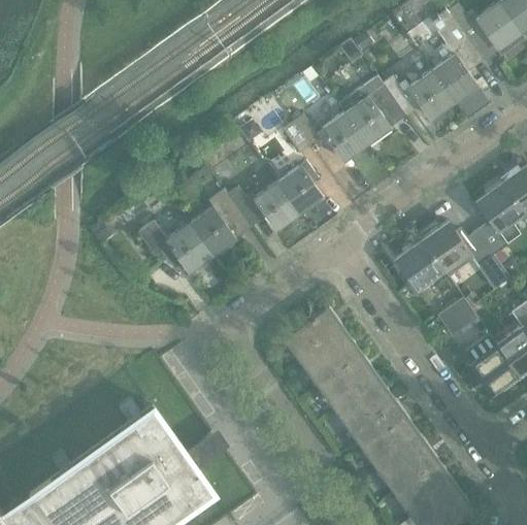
[(526,0),(502,0),(500,2),(523,34),(526,32),(526,0)]
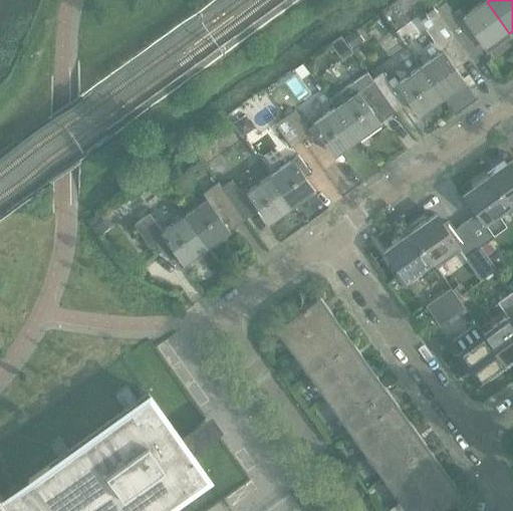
[(447,5),(437,12),(465,52),(469,57),(484,46),(495,60),(512,47),(512,37),(509,33),(487,2),(465,18),(461,12),(455,17),(447,5)]
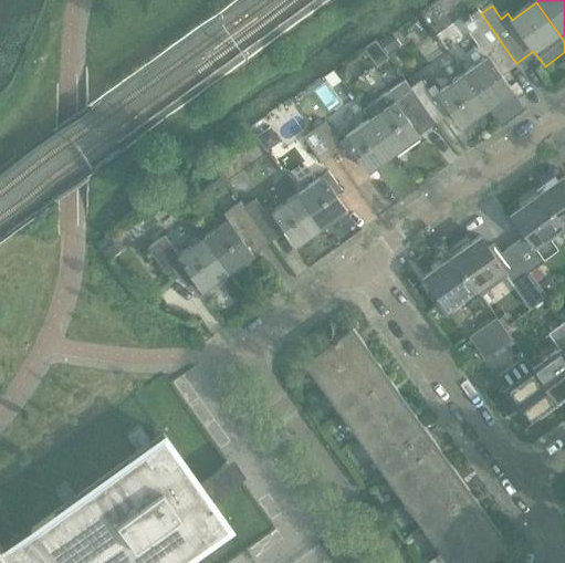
[(463,77),(489,112),(513,94),(503,79),(510,74),(503,65),(512,58),(481,13),(460,28),(479,54),(464,64),(471,72),(463,77)]
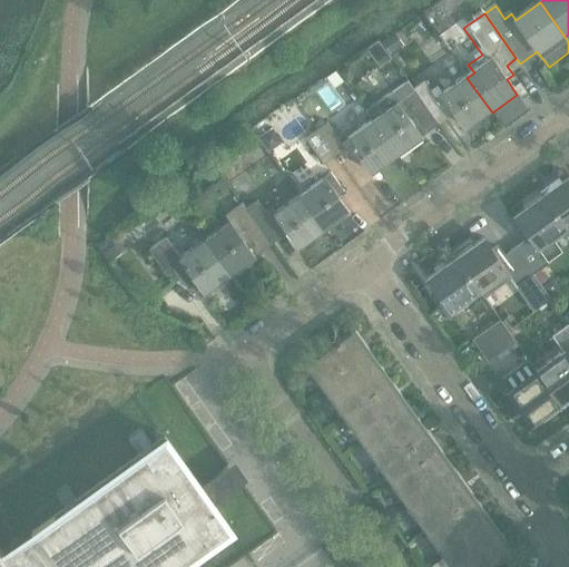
[(425,84),(414,91),(434,118),(444,110),(450,119),(457,115),(467,130),(492,113),(467,78),(438,99),(425,84)]
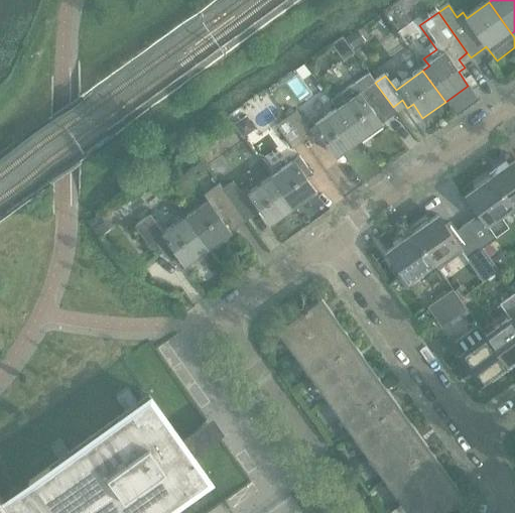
[(338,111),(360,142),(382,126),(377,118),(393,107),(375,83),(365,90),(366,92),(338,111)]
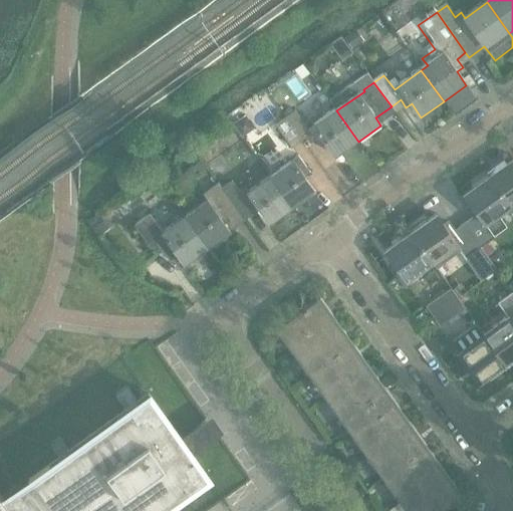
[(296,112),(286,120),(303,144),(312,137),(321,149),(326,145),(336,158),(358,142),(336,110),(309,131),(296,112)]
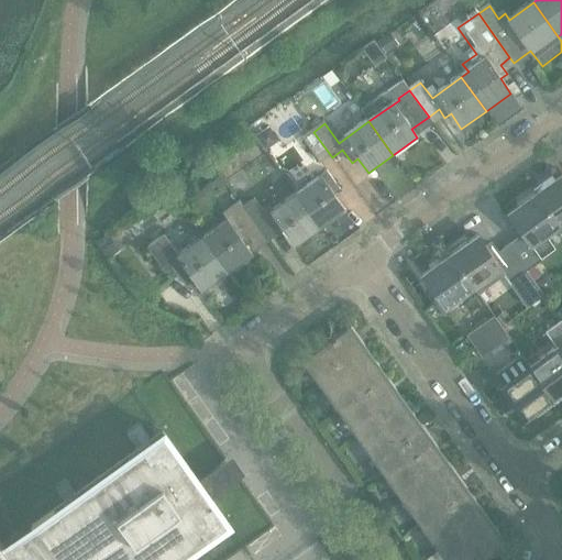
[(277,132),(265,139),(275,156),(287,150),(277,132)]
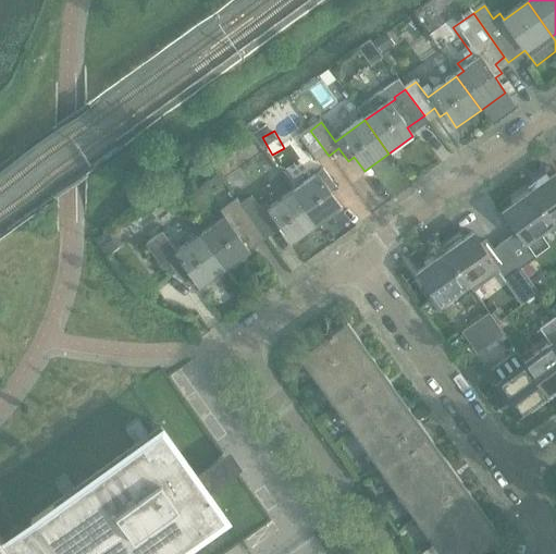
[(329,156),(310,131),(299,138),(318,163),(329,156)]
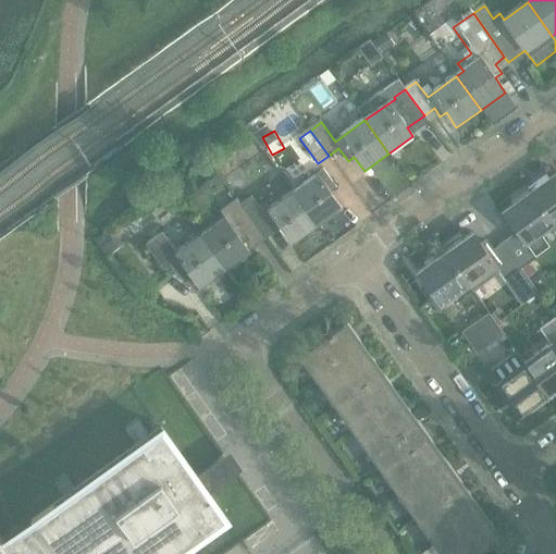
[(294,194),(318,228),(342,210),(332,195),(338,191),(324,171),(294,194)]
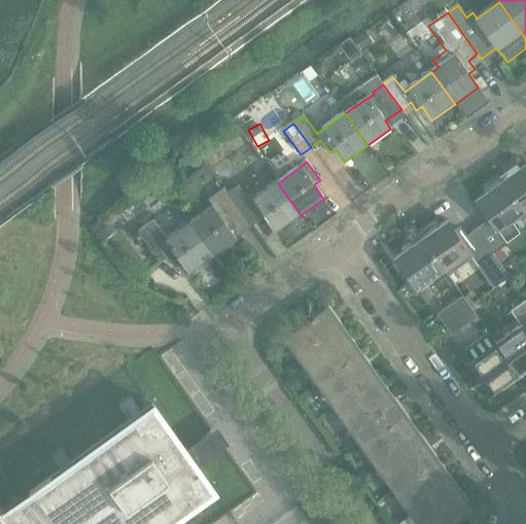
[(525,166),(502,183),(524,214),(525,213),(525,166)]
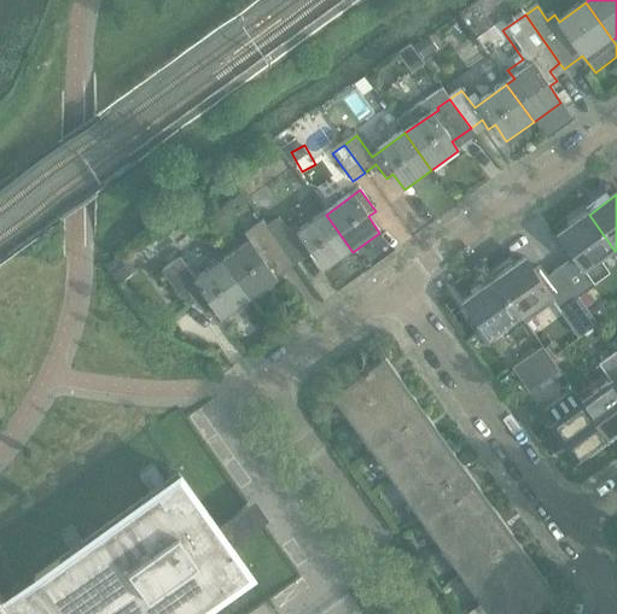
[(269,228),(290,258),(301,250),(307,259),(314,255),(326,270),(353,252),(326,215),(292,238),(280,221),(269,228)]
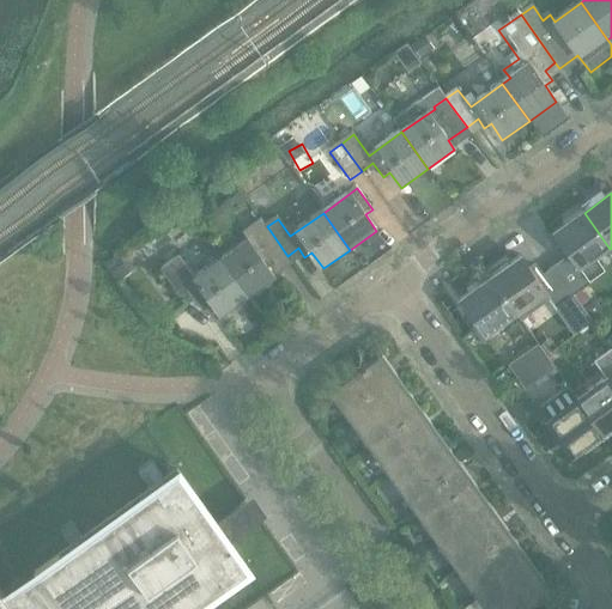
[(555,269),(576,298),(594,286),(591,281),(604,272),(595,260),(610,249),(585,213),(556,235),(567,249),(561,253),(568,261),(555,269)]
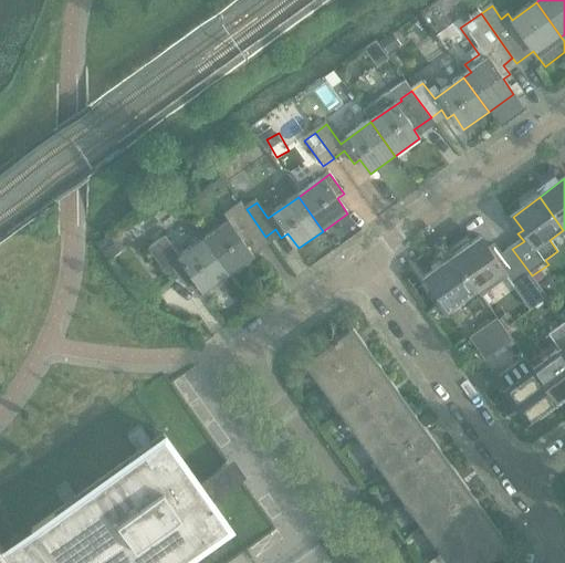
[(228,225),(205,241),(229,275),(254,258),(248,249),(265,237),(247,209),(242,205),(223,218),(228,225)]
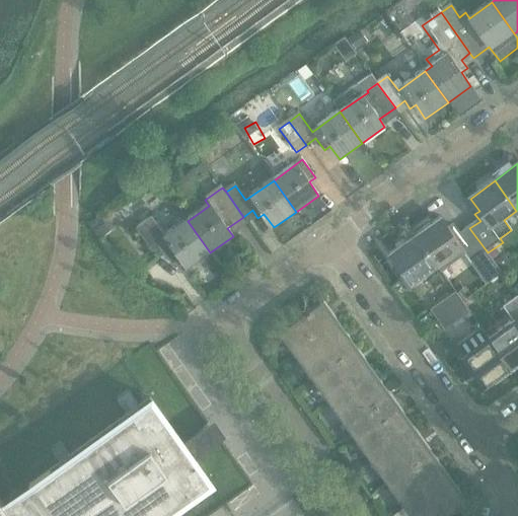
[(210,252),(188,221),(166,236),(153,219),(137,230),(153,253),(163,247),(179,270),(186,266),(188,269),(210,252)]
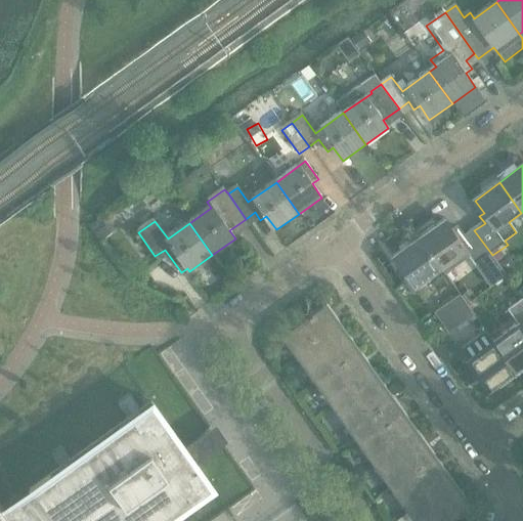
[(420,240),(441,270),(466,253),(476,267),(492,255),(474,230),(464,237),(460,231),(454,234),(445,221),(420,240)]
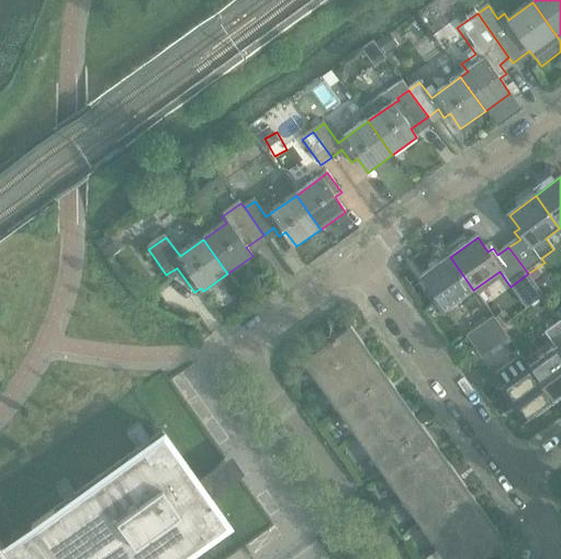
[(473,290),(450,257),(423,277),(433,291),(428,294),(445,317),(450,313),(447,309),(473,290)]
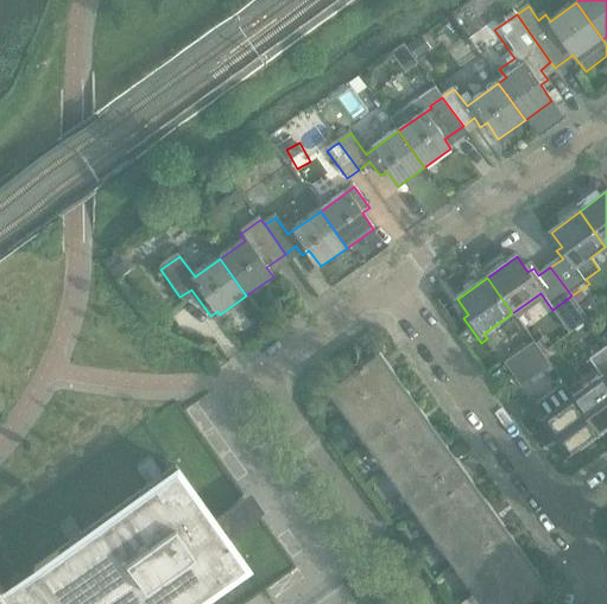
[(505,364),(513,376),(542,355),(533,343),(505,364)]
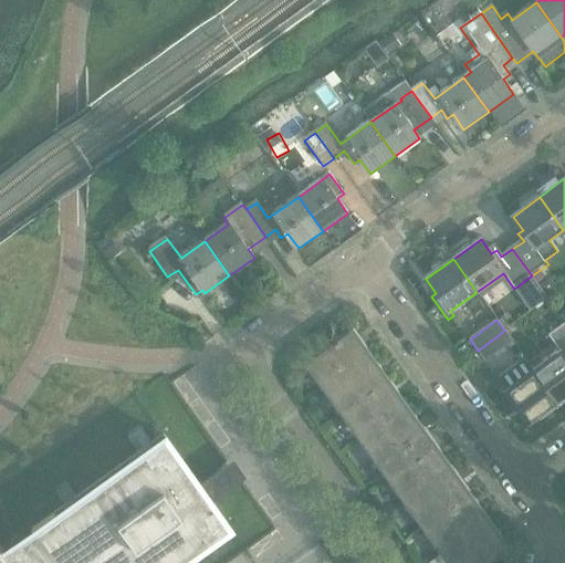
[(564,325),(550,336),(561,352),(533,372),(556,403),(564,397),(564,325)]
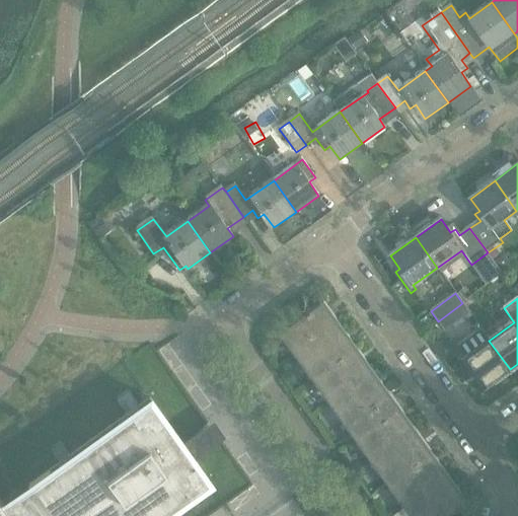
[(462,303),(438,321),(445,332),(470,314),(462,303)]
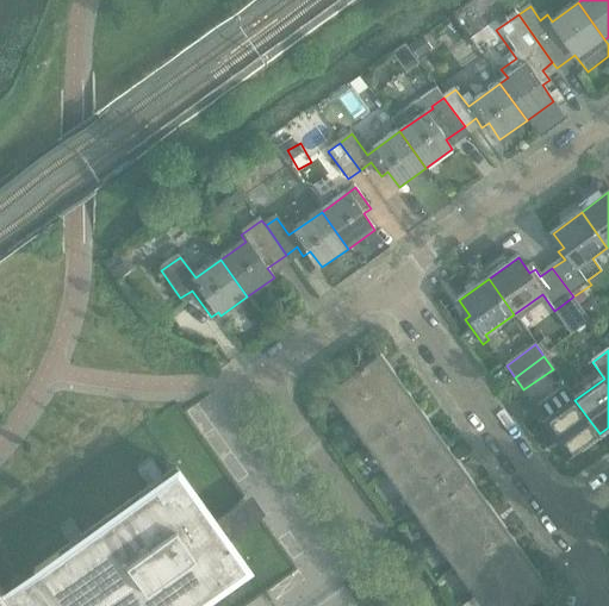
[(334,391),(489,605),(527,605),(545,593),(377,360),(334,391)]
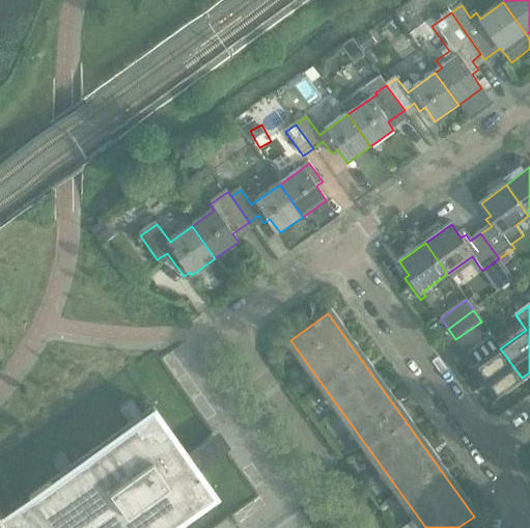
[(522,378),(500,349),(476,366),(473,362),(468,365),(483,387),(486,384),(497,397),(522,378)]
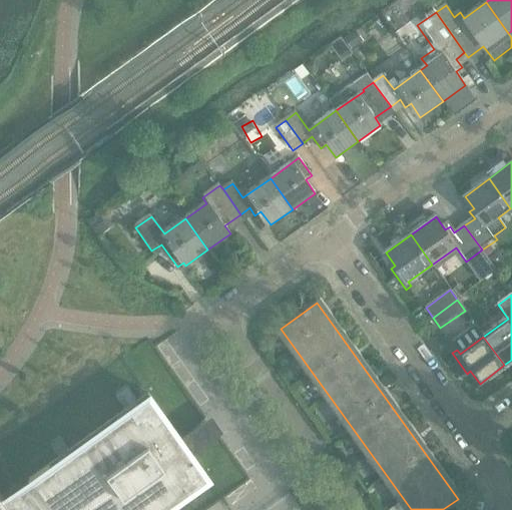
[(159,509),(207,476),(150,396),(30,481),(50,509),(43,509),(38,503),(29,509),(9,509),(0,497),(0,509),(159,509)]
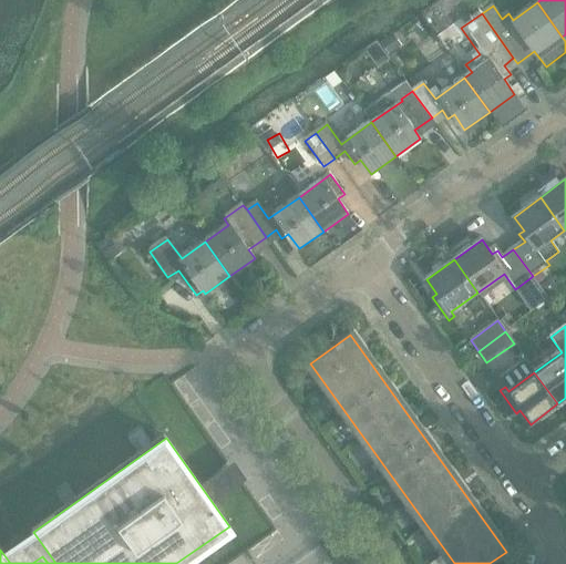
[(236,459),(217,472),(230,491),(249,478),(236,459)]
